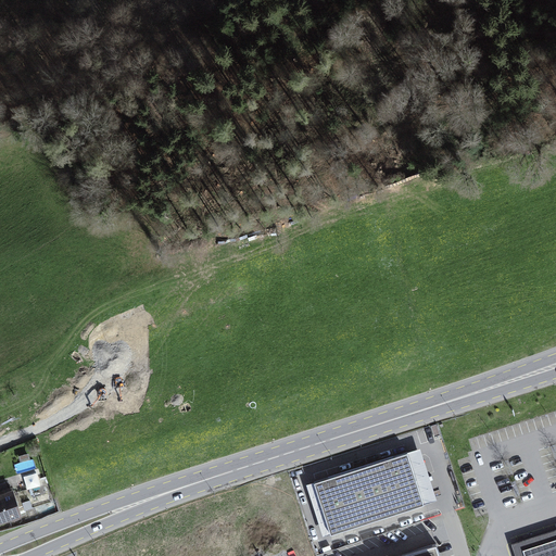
[(420,450),(407,454),(425,506),(437,502),(420,450)]
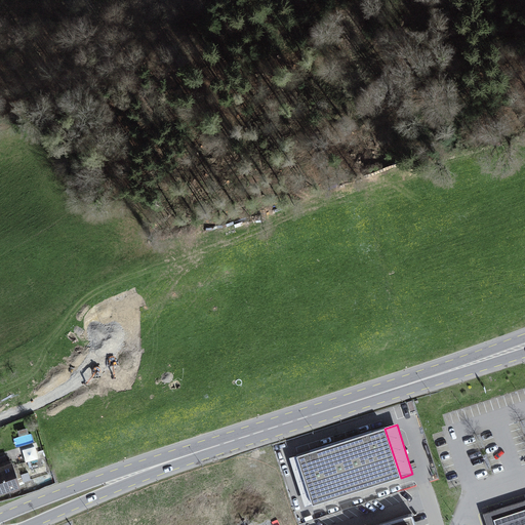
[(296,456),(313,506),(401,478),(385,429),(296,456)]
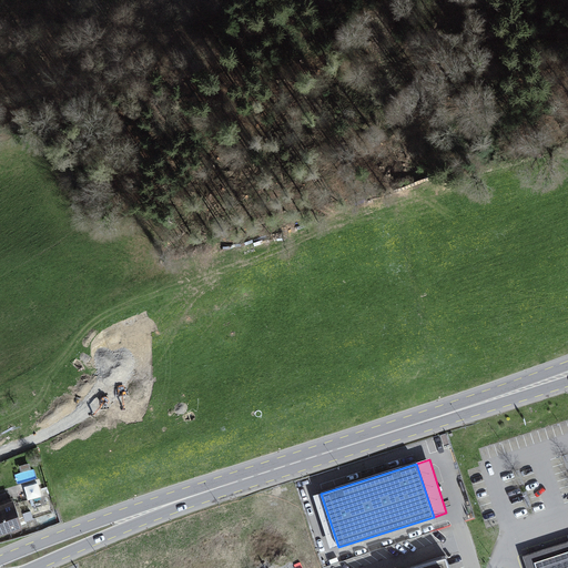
[(18,484),(27,483),(29,496),(39,495),(36,470),(17,473),(18,484)]
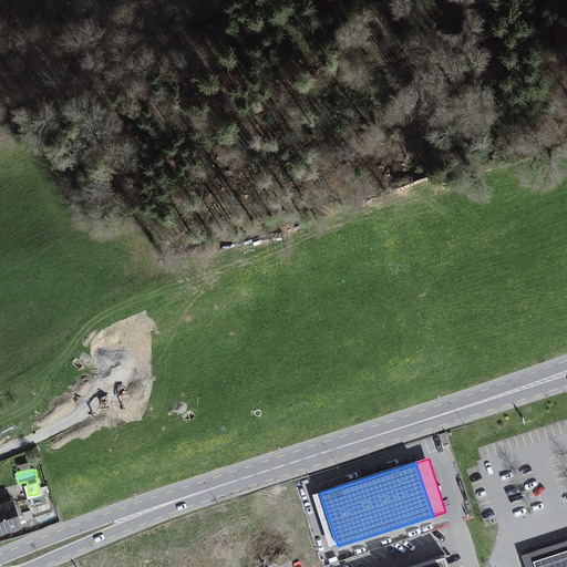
[(338,546),(320,493),(313,496),(330,548),(338,546)]
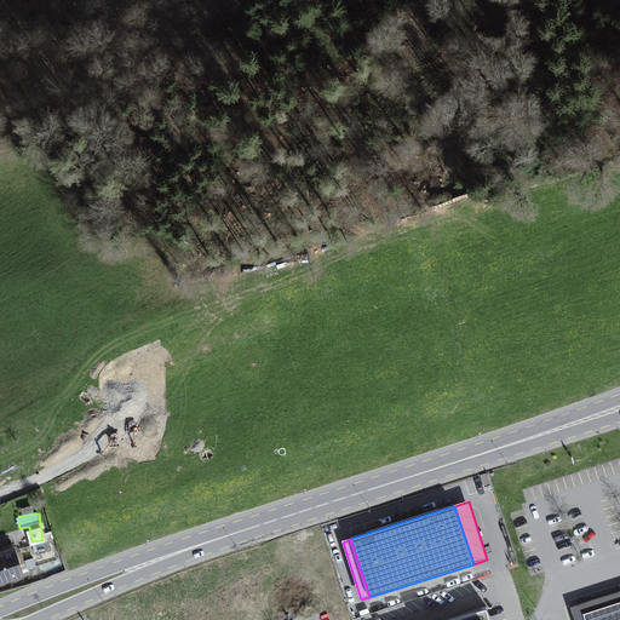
[(0,551),(0,585),(24,577),(15,547),(0,551)]
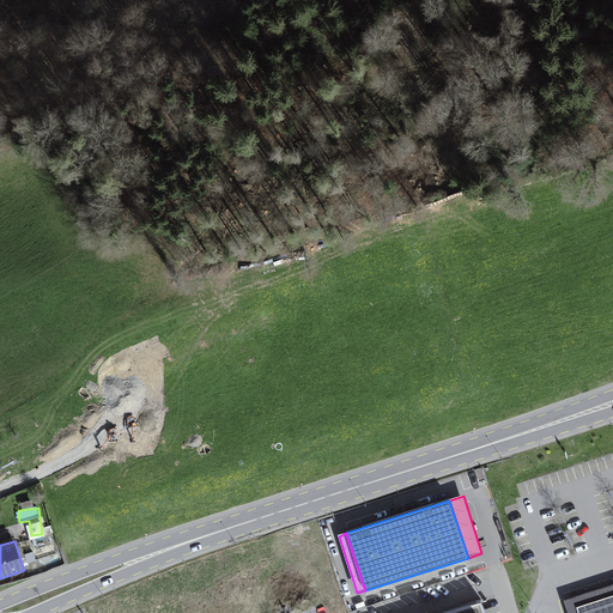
[(612,595),(612,583),(564,600),(568,612),(578,612),(576,607),(612,595)]
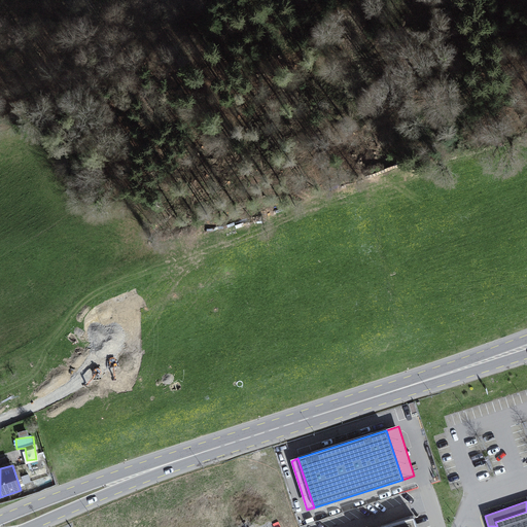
[(526,526),(526,512),(495,522),(497,526),(526,526)]
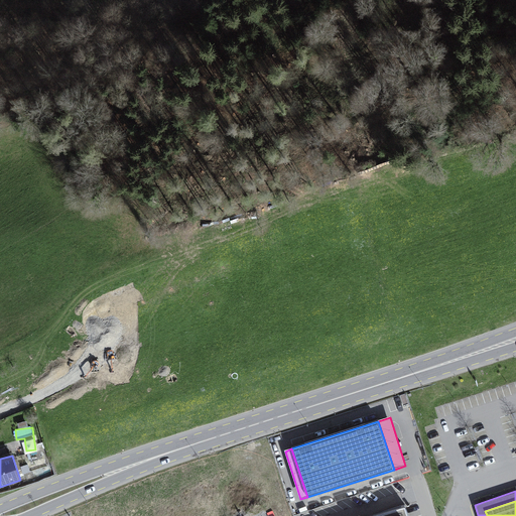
[(407,515),(405,507),(376,515),(407,515)]
